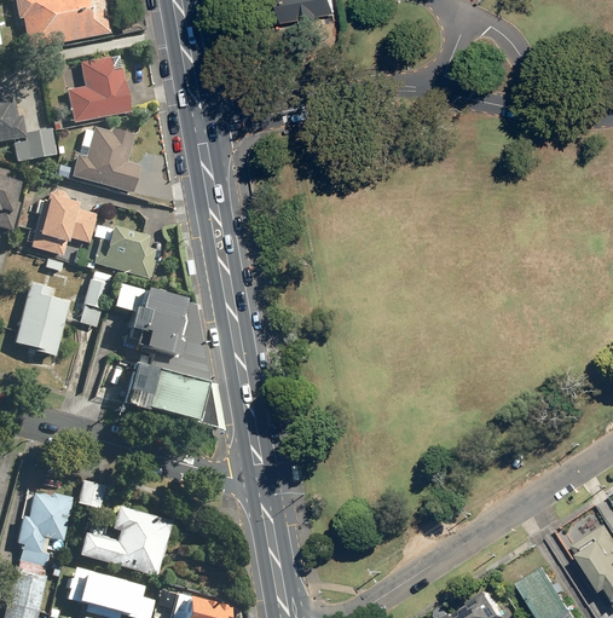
[(30,48),(110,33),(102,0),(15,0),(19,18),(24,18),(30,48)]
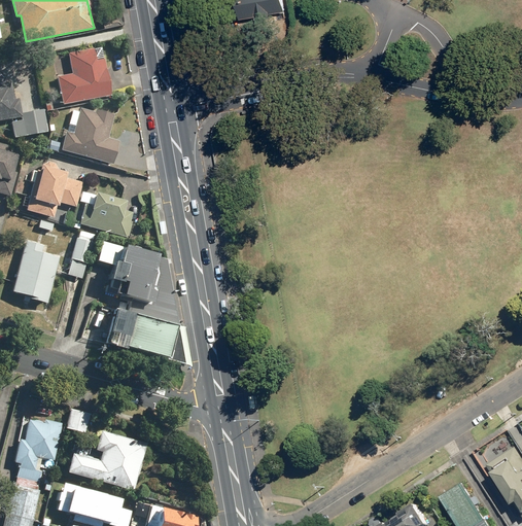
[(293,9),(291,0),(244,0),(247,15),(263,12),(265,18),(279,15),(279,11),(293,9)]
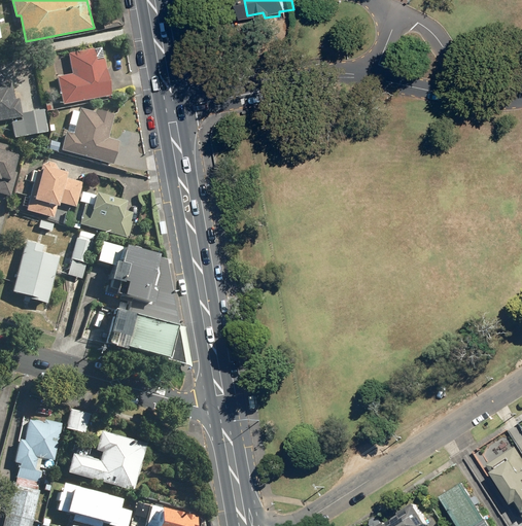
[(63,104),(111,95),(104,58),(96,60),(93,47),(69,51),(72,73),(58,75),(63,104)]
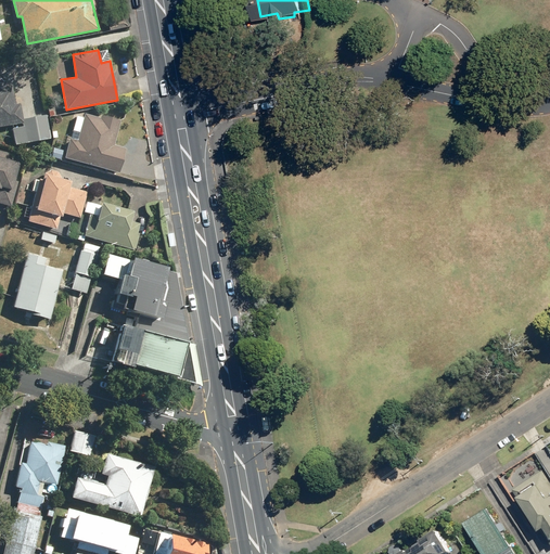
[(0,126),(24,121),(21,103),(17,103),(14,85),(0,87),(0,126)]
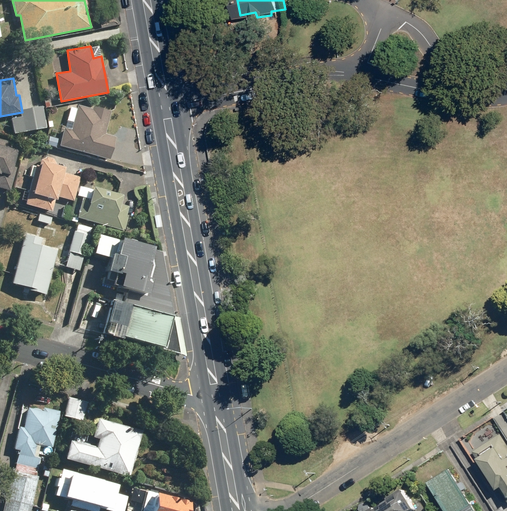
[(60,146),(109,158),(115,135),(105,133),(111,110),(93,105),(92,108),(78,104),(71,129),(65,127),(60,146)]
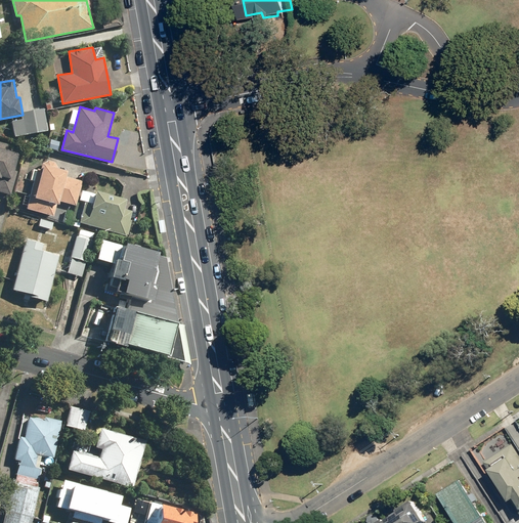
[(15,136),(48,130),(44,109),(23,112),(24,118),(12,120),(15,136)]
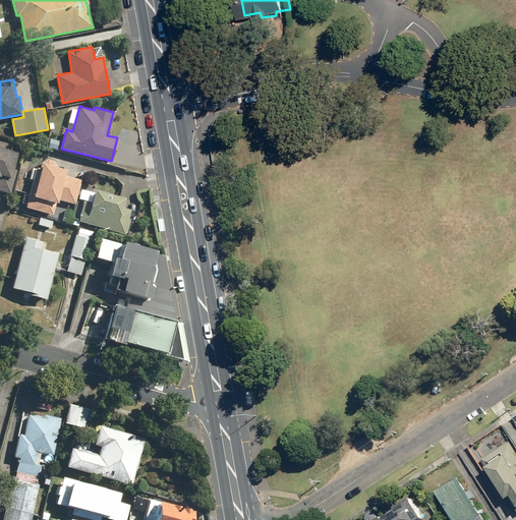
[(0,189),(11,193),(17,170),(14,169),(19,150),(8,147),(10,142),(0,139),(0,189)]
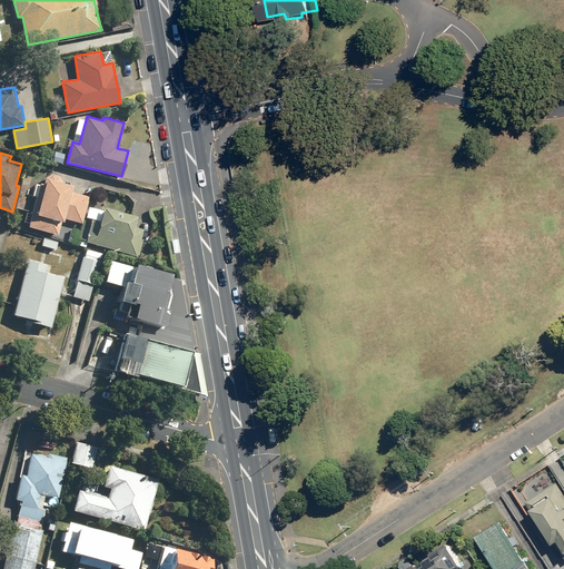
[(63,223),(65,218),(82,223),(89,196),(71,190),(73,186),(61,183),(62,180),(59,175),(51,173),(46,177),(45,183),(40,182),(29,226),(58,234),(61,223),(63,223)]
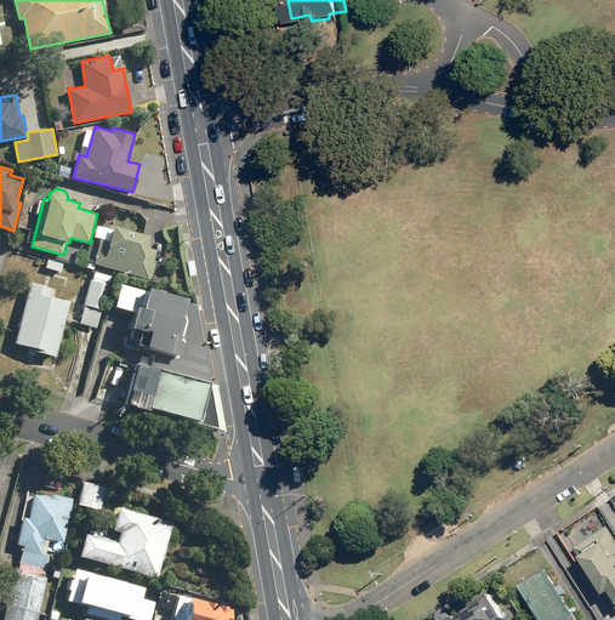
[(95,263),(149,278),(157,250),(146,248),(148,235),(113,227),(110,240),(101,238),(95,263)]
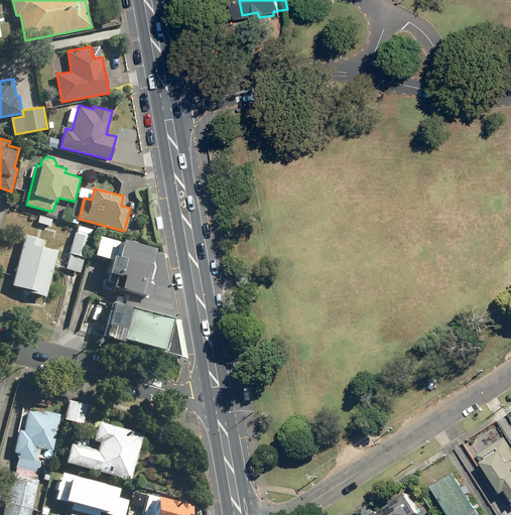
[(67,267),(81,271),(85,257),(86,257),(92,236),(76,232),(67,267)]
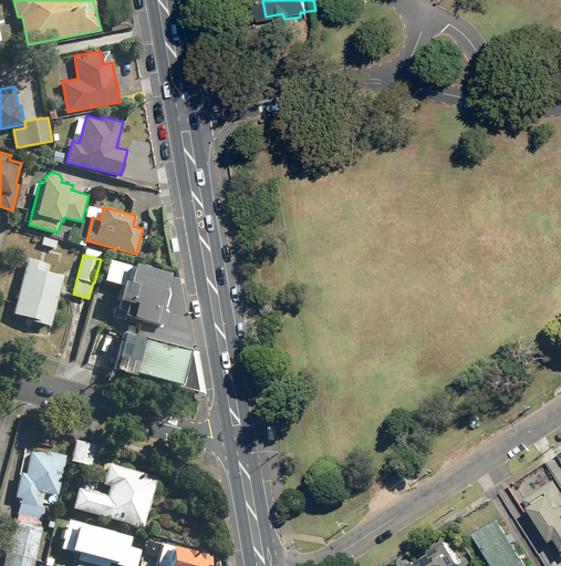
[(31,321),(51,326),(64,276),(45,271),(48,264),(28,258),(13,312),(32,318),(31,321)]
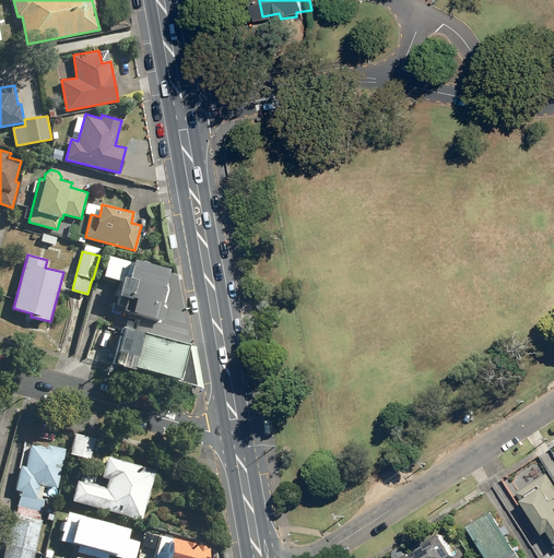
[(138,313),(133,329),(190,345),(177,273),(124,260),(114,294),(127,297),(124,310),(138,313)]
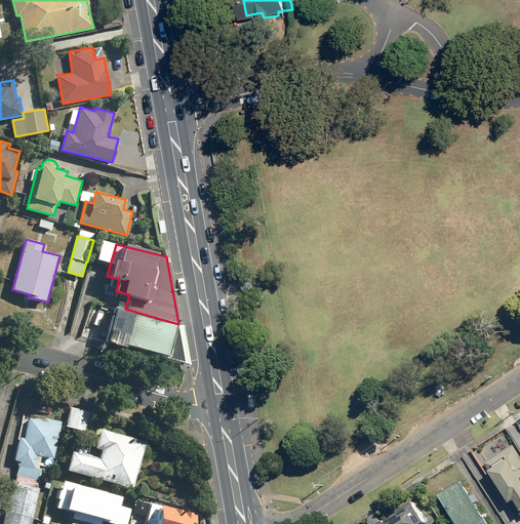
[(115,306),(106,341),(186,362),(178,324),(125,309),(115,306)]
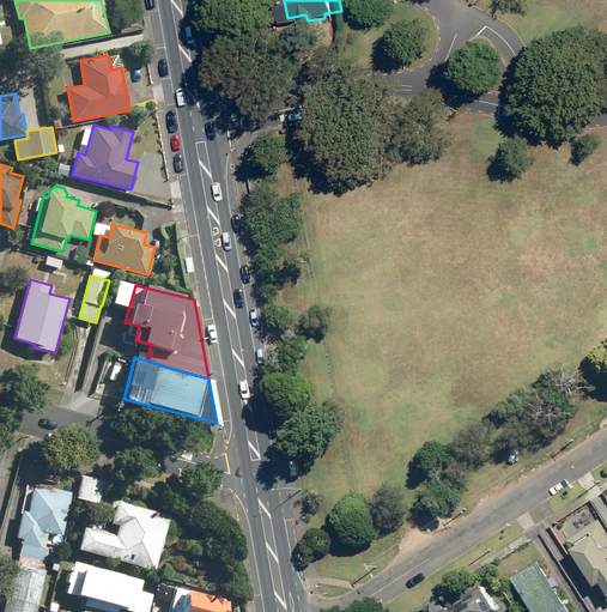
[(84,474),(78,497),(101,502),(107,480),(84,474)]
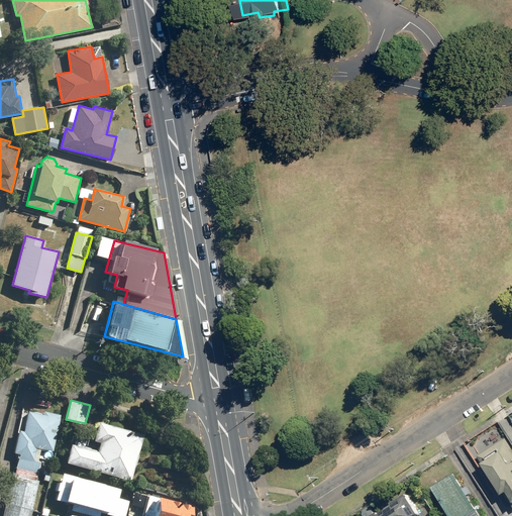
[(13,474),(3,515),(31,515),(40,479),(37,479),(41,460),(35,458),(38,446),(54,450),(63,414),(45,410),(44,413),(29,410),(24,430),(21,430),(15,452),(21,453),(16,474),(13,474)]
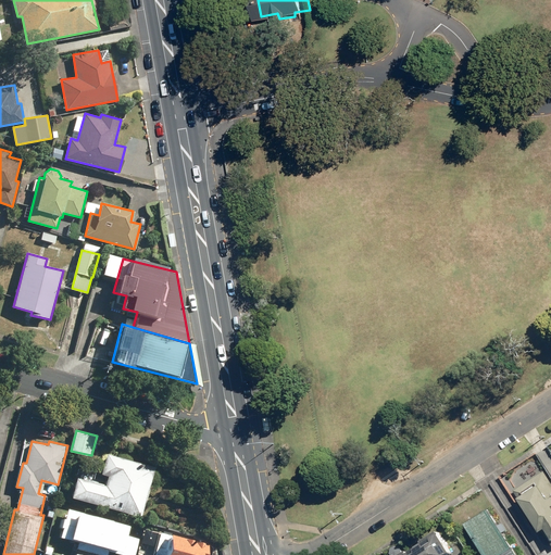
[(77,477),(72,497),(142,517),(157,467),(108,453),(102,474),(109,476),(107,486),(77,477)]
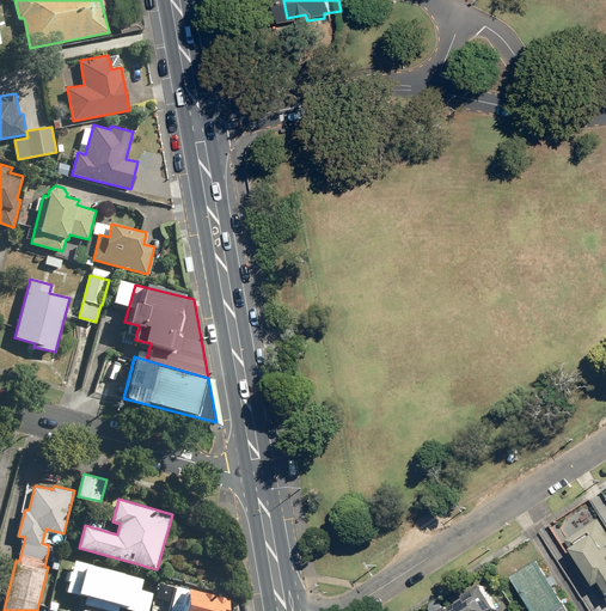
[(605,520),(574,539),(603,586),(605,584),(605,520)]
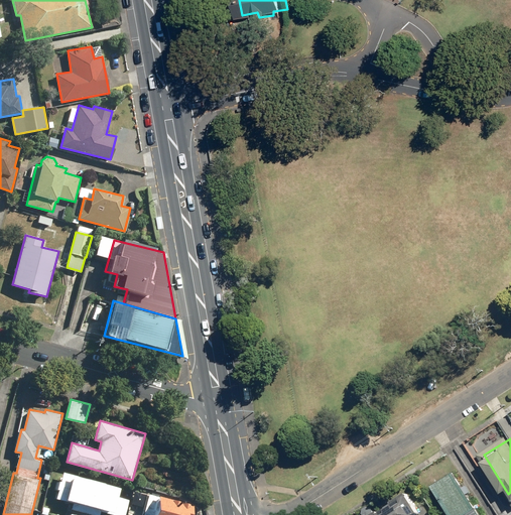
[(65,472),(57,497),(98,508),(99,506),(112,510),(118,490),(104,486),(104,483),(65,472)]
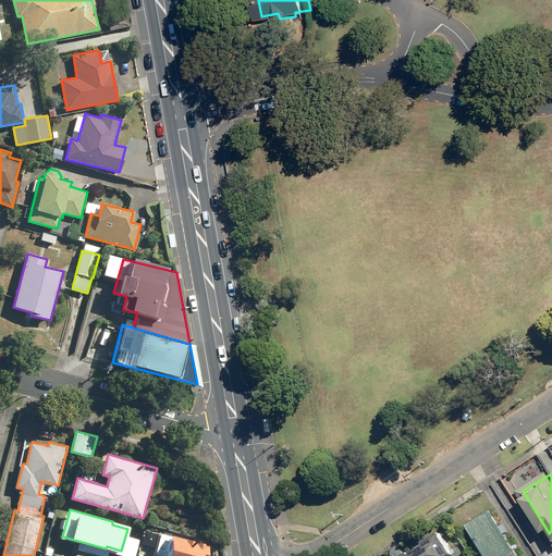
[(526,555),(497,511),(471,527),(490,555),(526,555)]
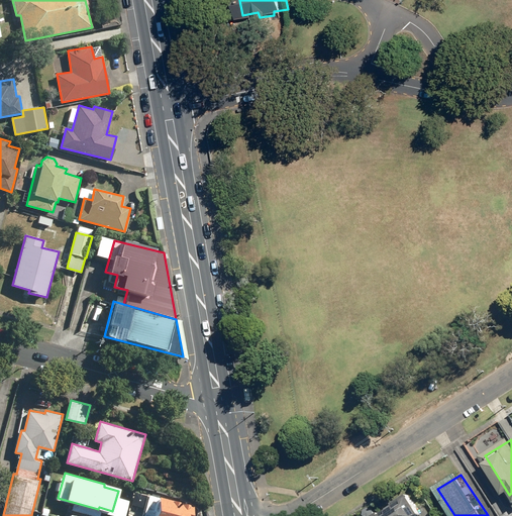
[(186,515),(191,501),(173,495),(172,500),(151,493),(143,515),(186,515)]
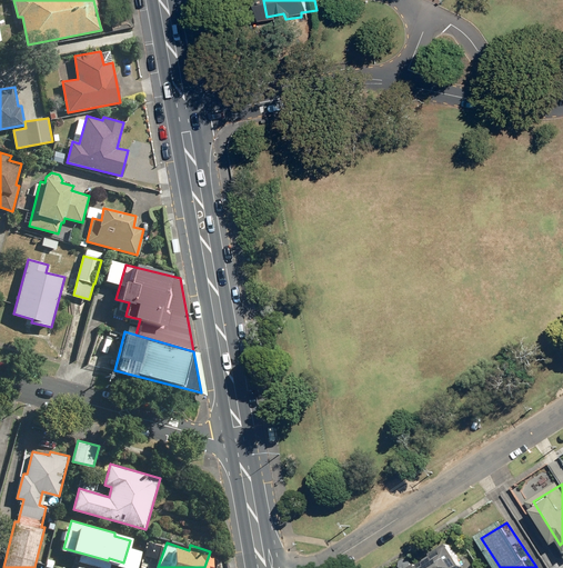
[(454,545),(418,567),(462,567),(468,565),(454,545)]
